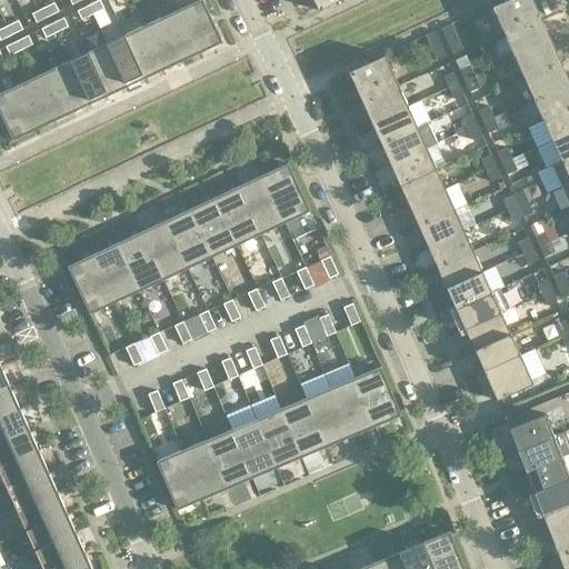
[(105,9),(100,0),(98,0),(88,6),(92,15),(105,9)]
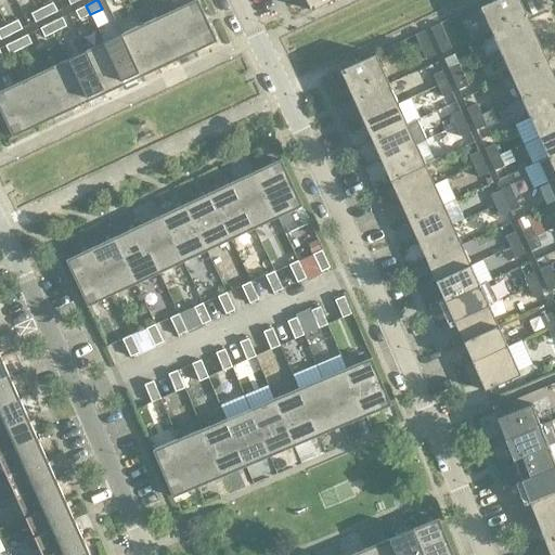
[(197,0),(194,0),(175,9),(194,51),(217,40),(197,0)]
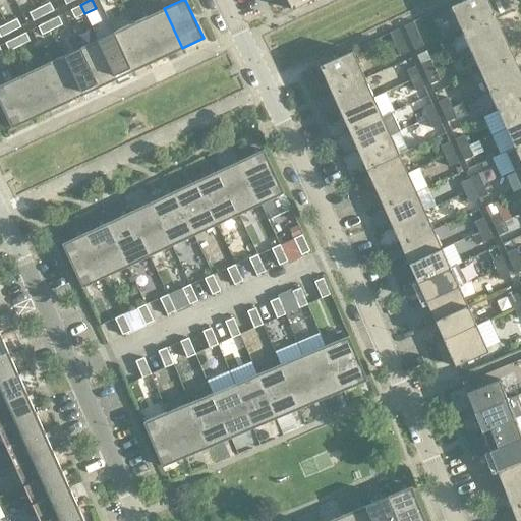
[(310,0),(287,0),(292,9),(310,0)]
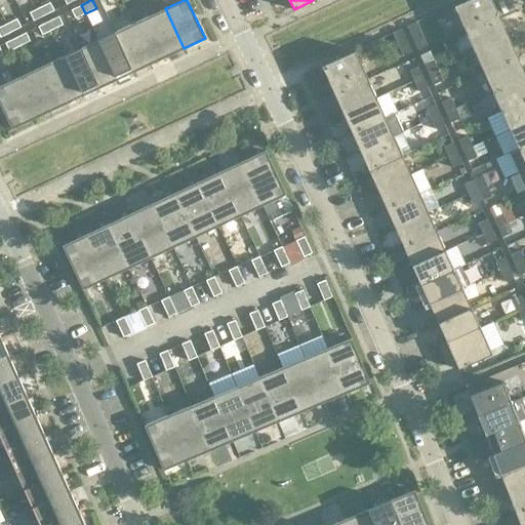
[(467,0),(454,6),(467,34),(500,18),(491,0),(467,0)]
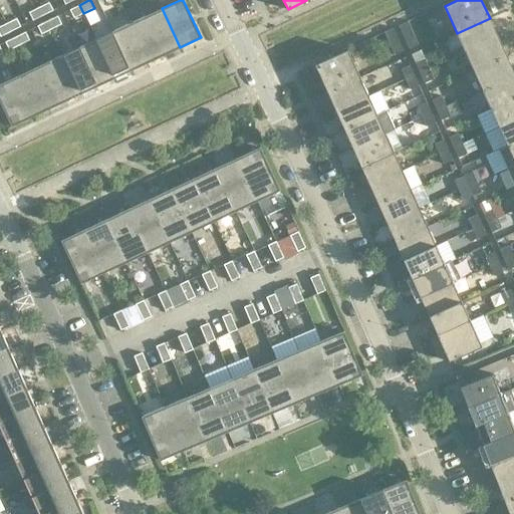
[(49,2),(38,7),(42,15),(53,10),(49,2)]
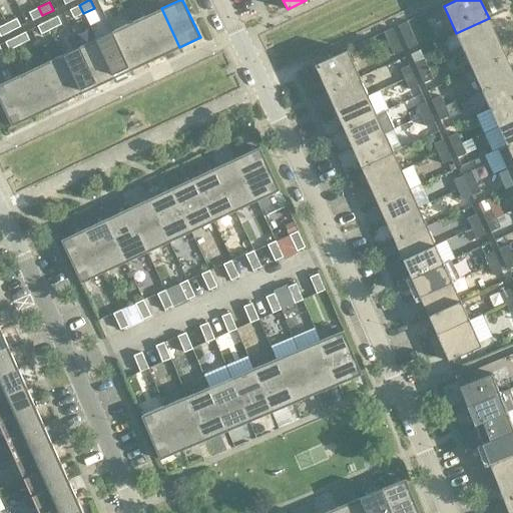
[(83,13),(79,5),(69,10),(73,18),(83,13)]
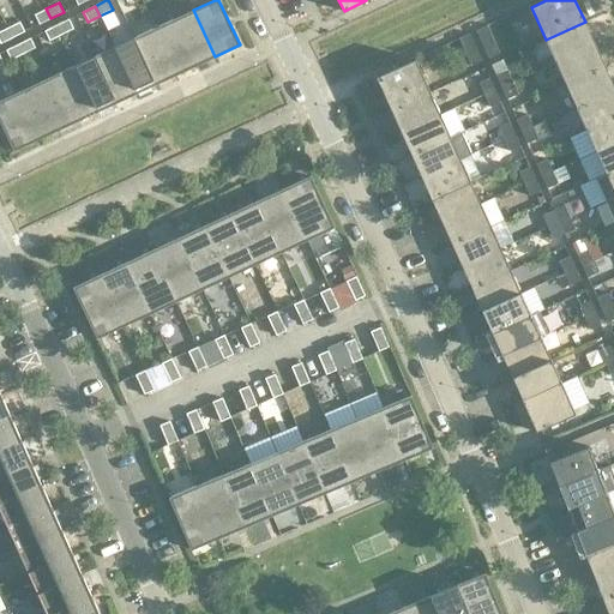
[(50,18),(46,8),(34,14),(38,24),(50,18)]
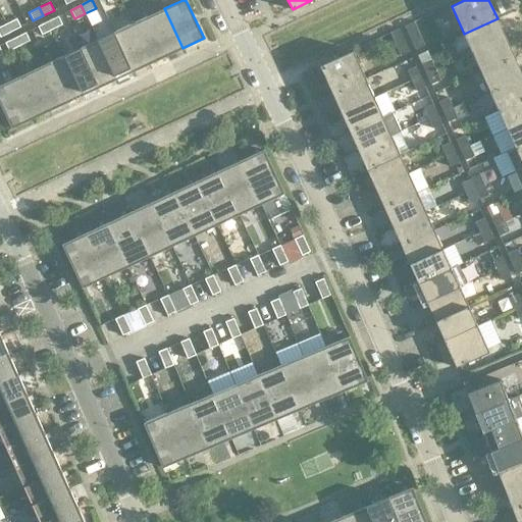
[(183,48),(164,8),(148,16),(166,56),(183,48)]
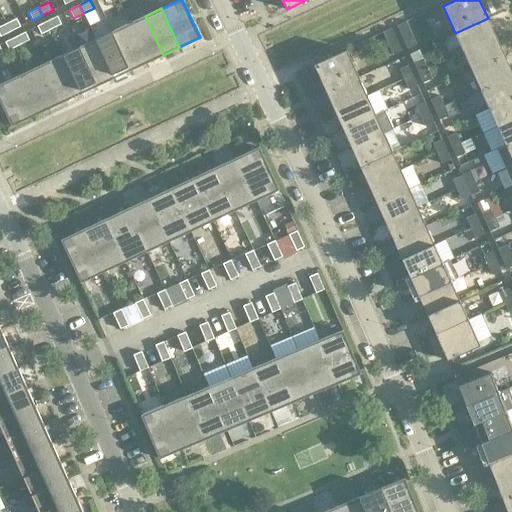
[(62,24),(58,16),(47,21),(51,29),(62,24)]
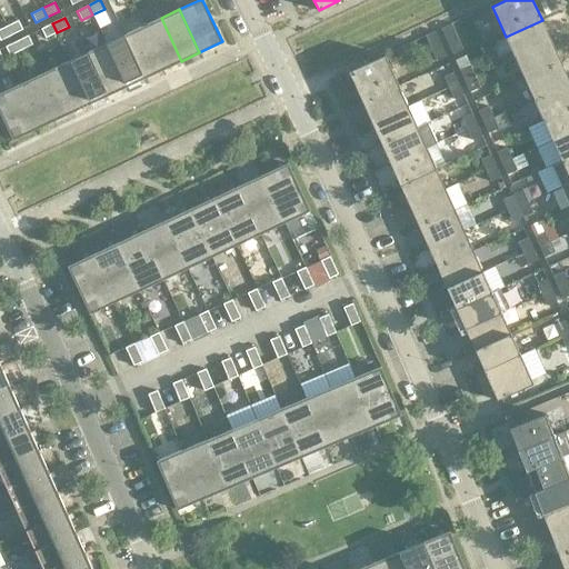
[(181,61),(161,18),(143,27),(163,69),(181,61)]
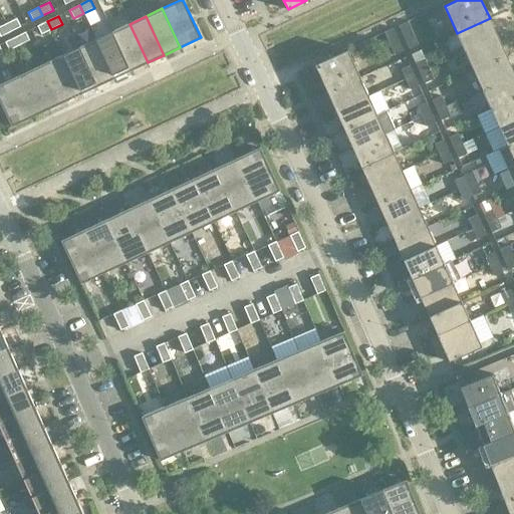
[(17,18),(6,23),(10,31),(21,26),(17,18)]
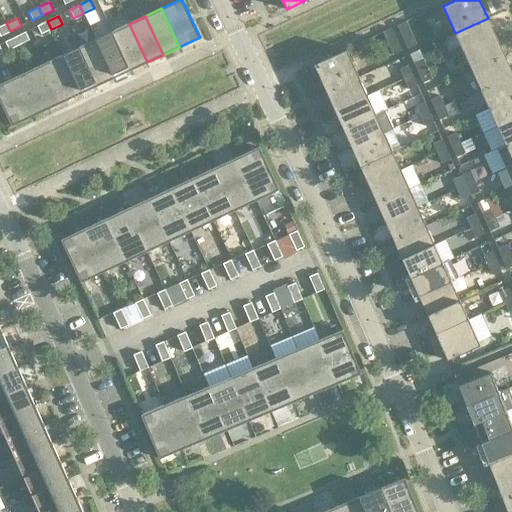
[(496,37),(488,18),(455,33),(464,52),(496,37)]
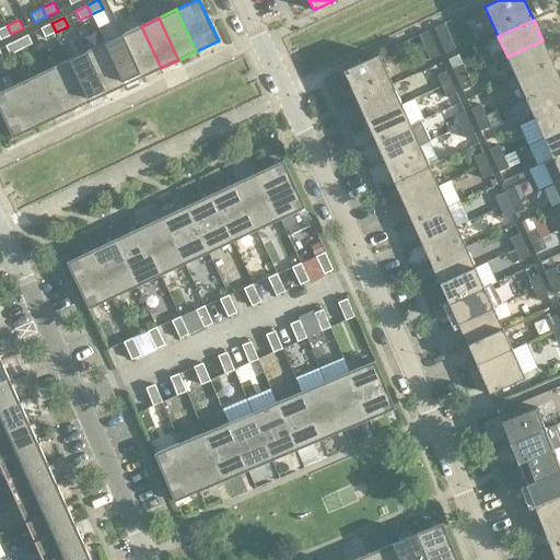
[(56,32),(51,23),(41,28),(45,37),(56,32)]
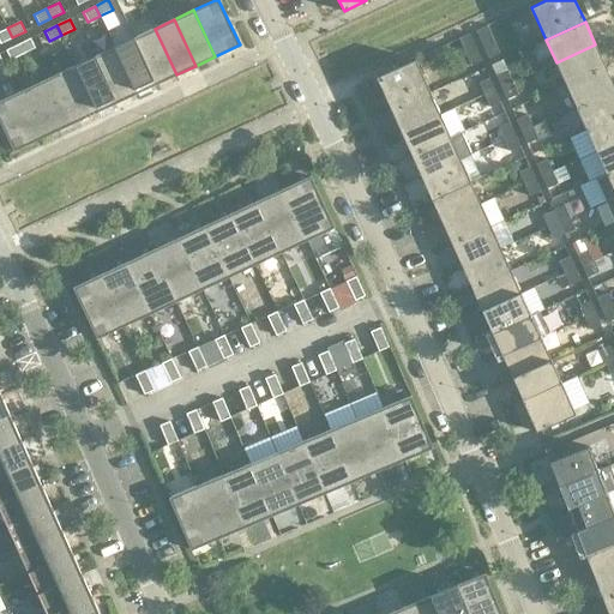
[(499,52),(487,25),(476,30),(488,56),(499,52)]
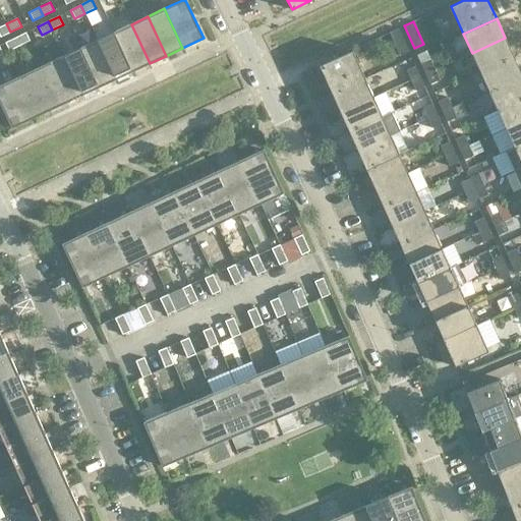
[(0,37),(10,32),(6,23),(0,26),(0,37)]
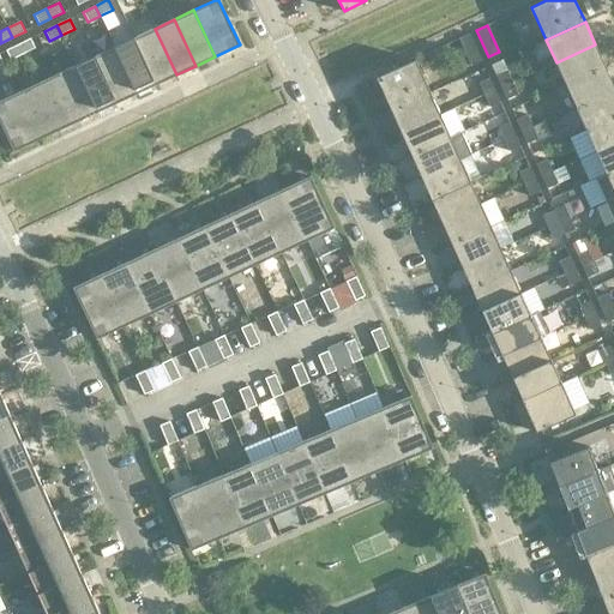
[(176,74),(155,29),(134,37),(156,84),(176,74)]
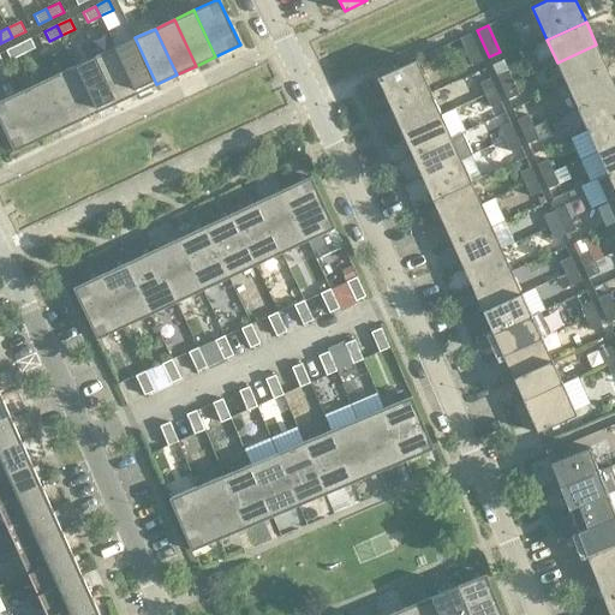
[(482,60),(470,34),(459,39),(471,65),(482,60)]
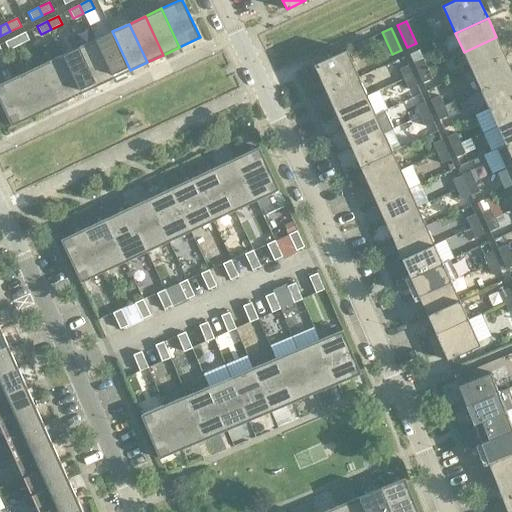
[(130,70),(112,31),(96,39),(114,78),(130,70)]
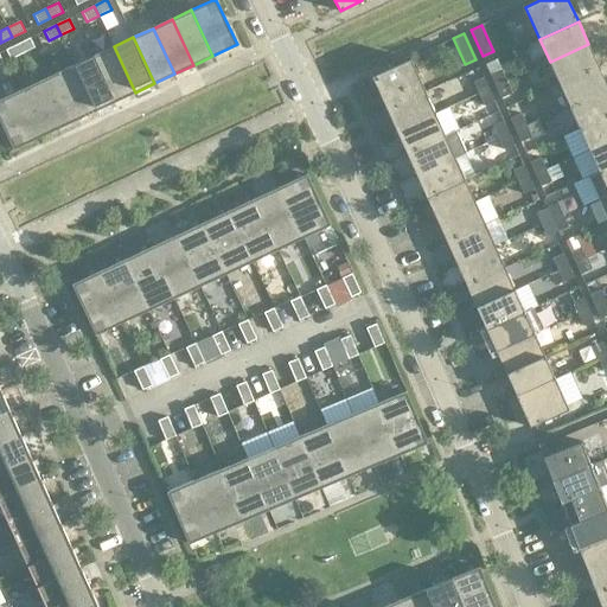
[(34,48),(30,38),(18,44),(23,53),(34,48)]
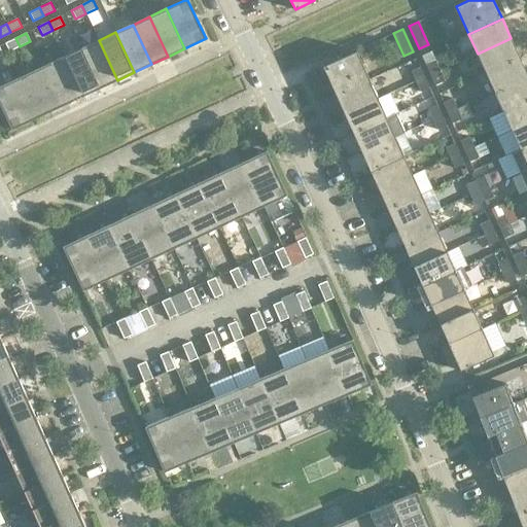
[(20,46),(15,38),(4,43),(8,51),(20,46)]
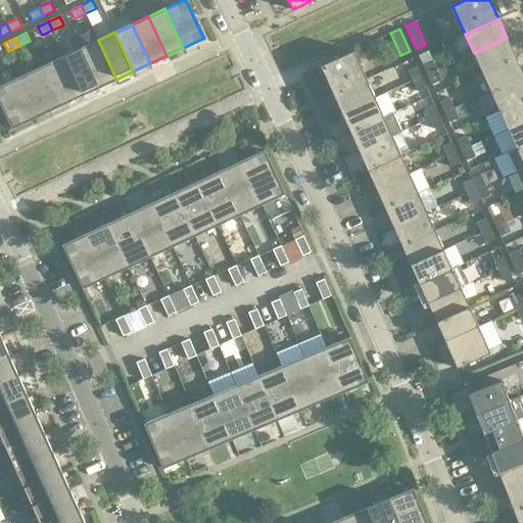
[(516,57),(507,38),(474,53),(482,72),(516,57)]
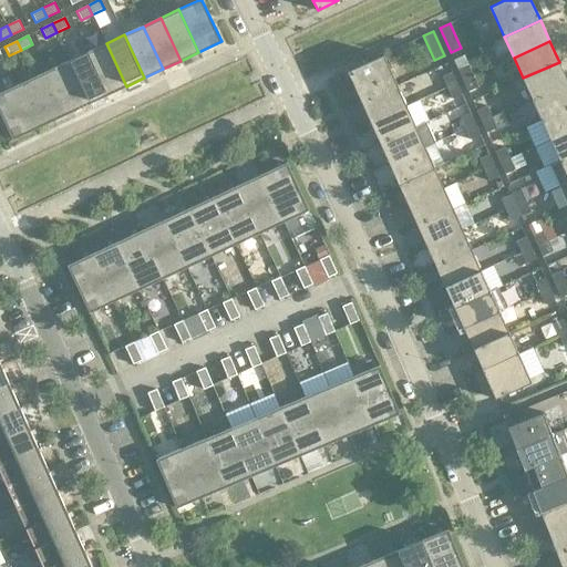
[(126,86),(106,43),(88,52),(109,94),(126,86)]
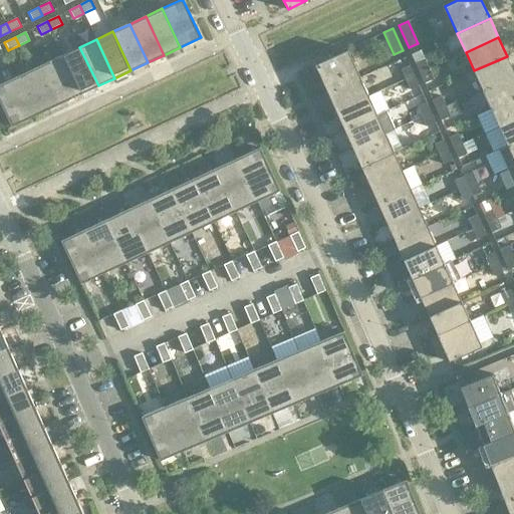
[(98,85),(79,47),(63,54),(81,93),(98,85)]
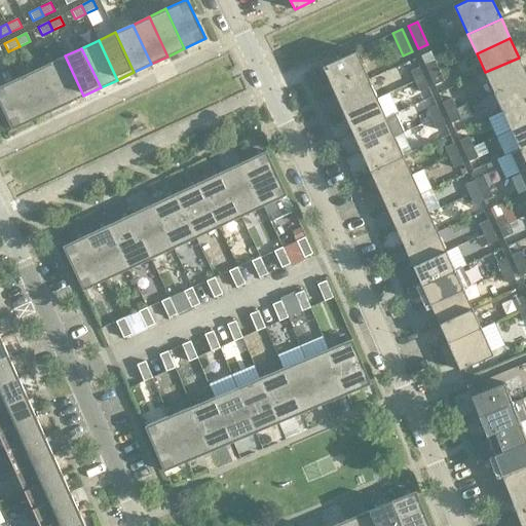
[(368,79),(355,50),(322,66),(335,94),(368,79)]
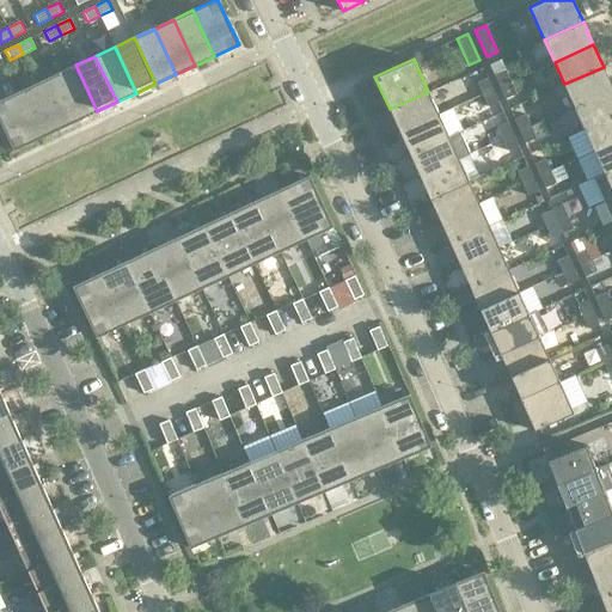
[(97,111),(75,65),(56,74),(78,121),(97,111)]
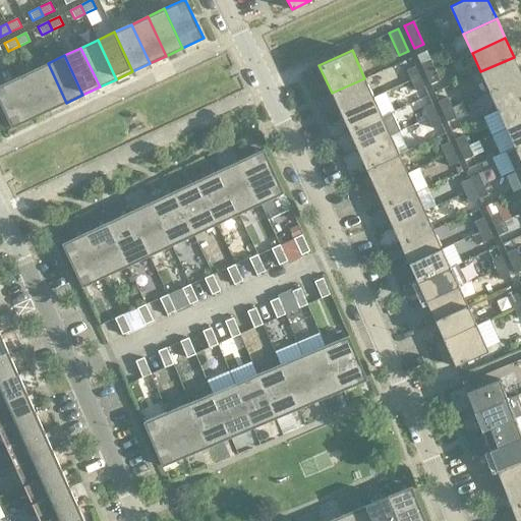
[(520,75),(520,73),(514,57),(480,71),(488,91),(520,75)]
